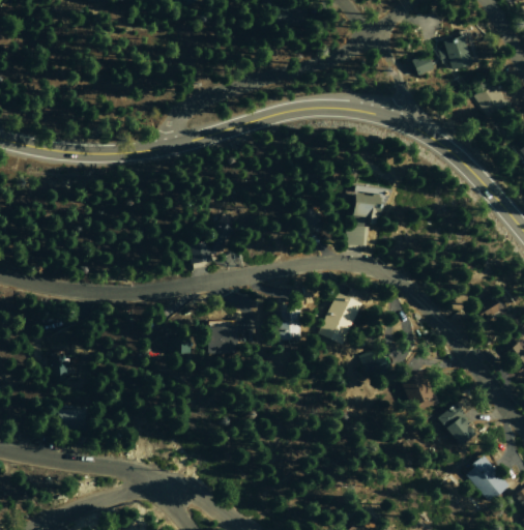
[(443,40),(445,49),(440,51),(444,63),(450,61),(453,69),(472,63),(463,34),(443,40)]
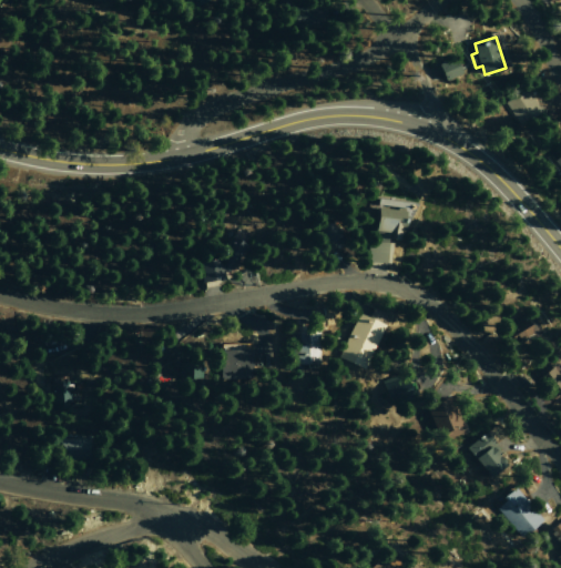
[(463,72),(456,57),(440,64),(448,80),(463,72)]
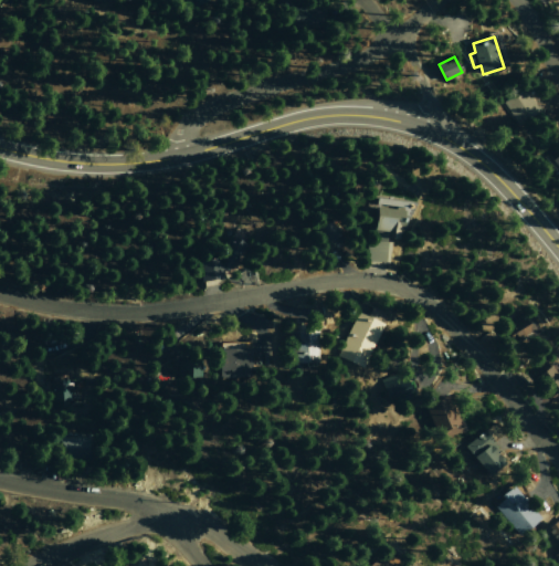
[(524,124),(544,108),(527,87),(507,103),(524,124)]
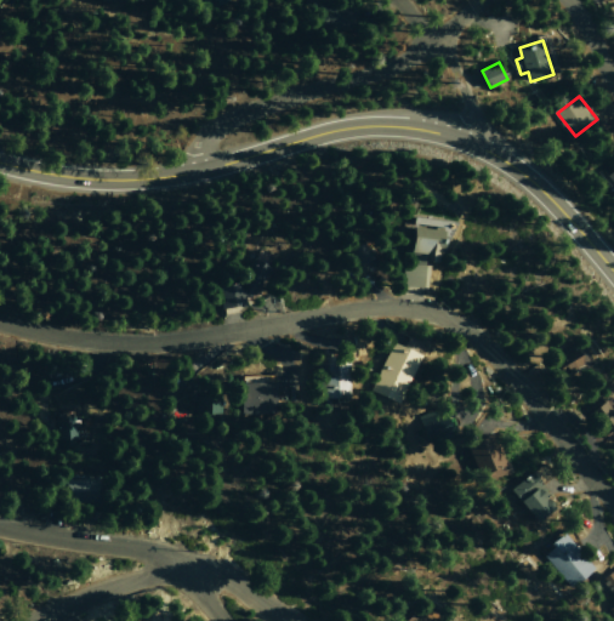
[(416,227),(444,229),(443,245),(445,245),(444,263),(431,261),(431,254),(413,252),(416,227)]
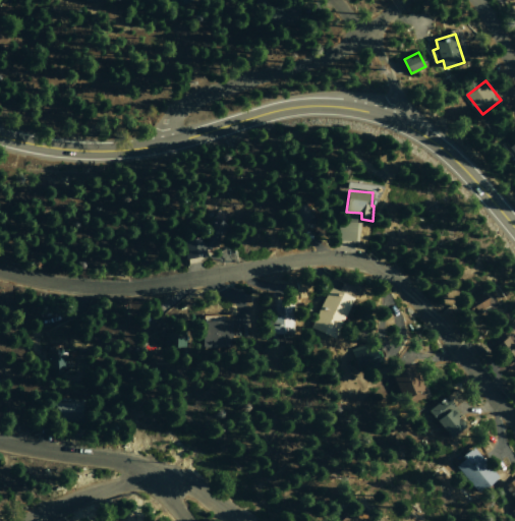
[(300,232),(290,214),(306,205),(317,224),(300,232)]
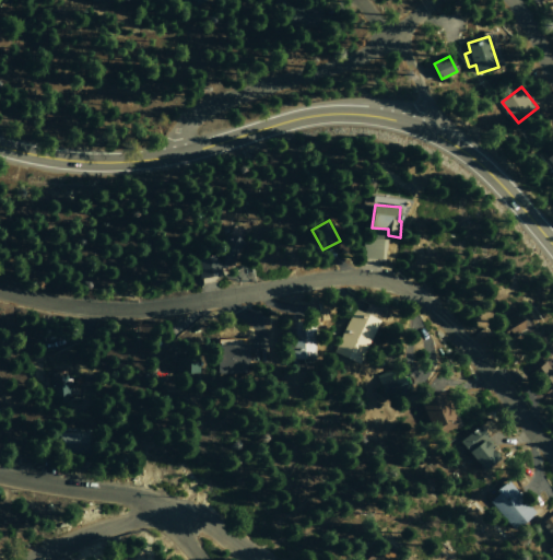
[(218,254),(227,232),(247,242),(233,270),(227,267),(222,268),(223,275),(201,278),(198,257),(218,254)]
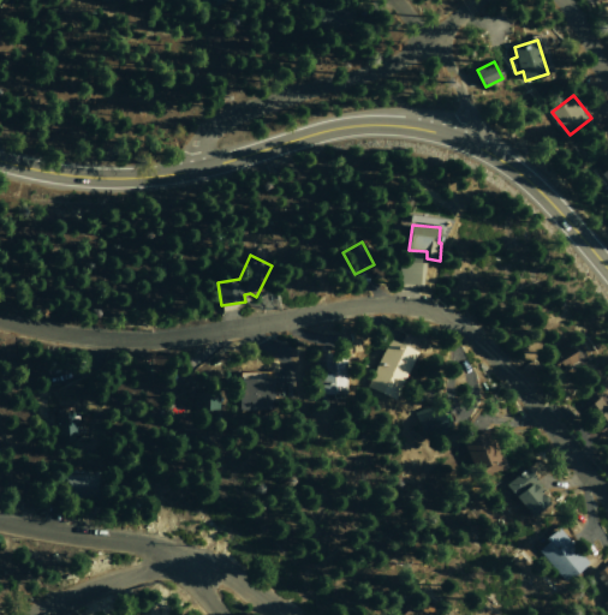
[(400,282),(425,285),(427,263),(401,261),(400,282)]
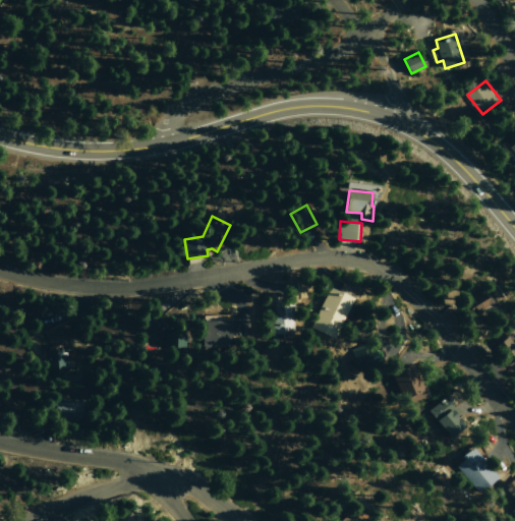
[(313,327),(331,287),(355,297),(338,337),(313,327)]
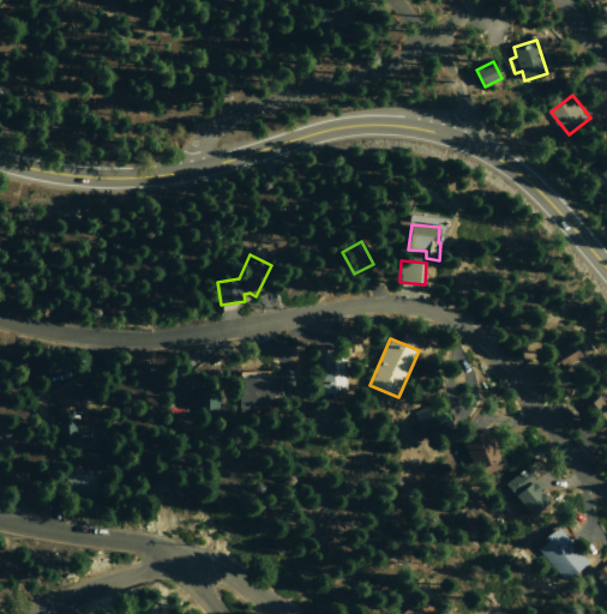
[(581,361),(568,368),(558,351),(552,355),(545,343),(556,338),(562,349),(571,344),(581,361)]
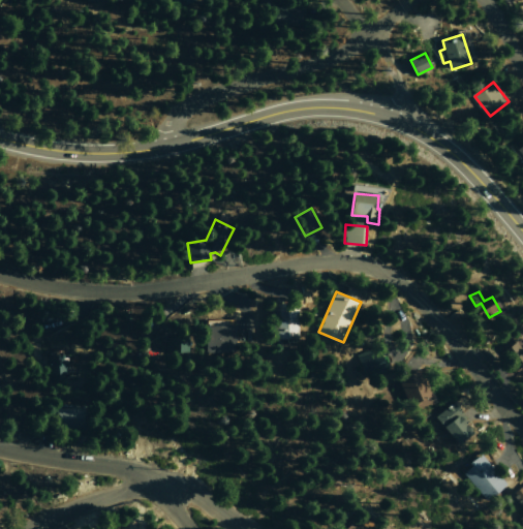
[(273,305),(274,340),(301,339),(300,304),(273,305)]
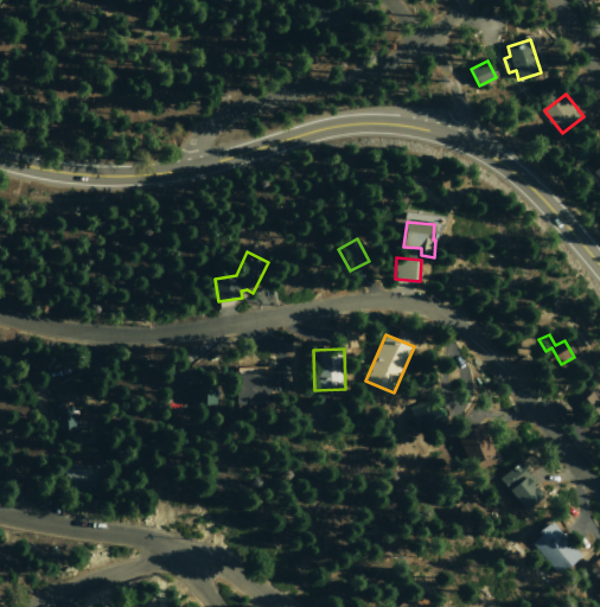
[(240,374),(242,407),(274,406),(273,372),(240,374)]
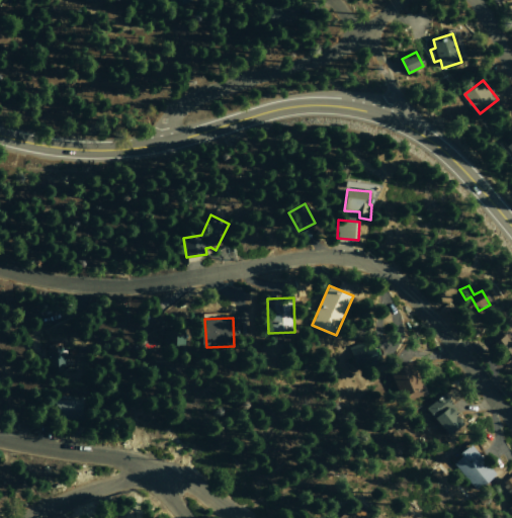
[(165,329),(165,345),(188,345),(188,321),(174,321),(174,329),(165,329)]
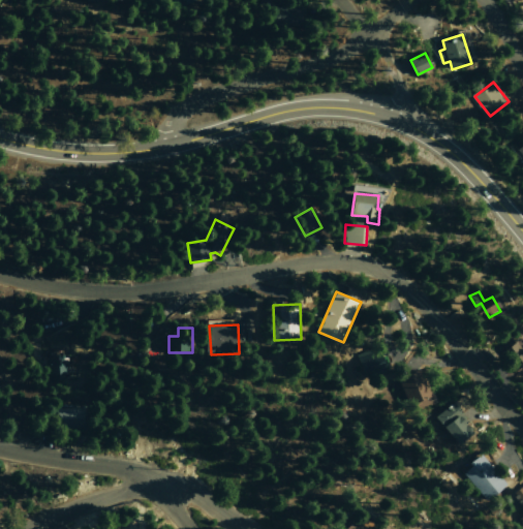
[(505,351),(520,370),(522,368),(522,344),(520,341),(505,351)]
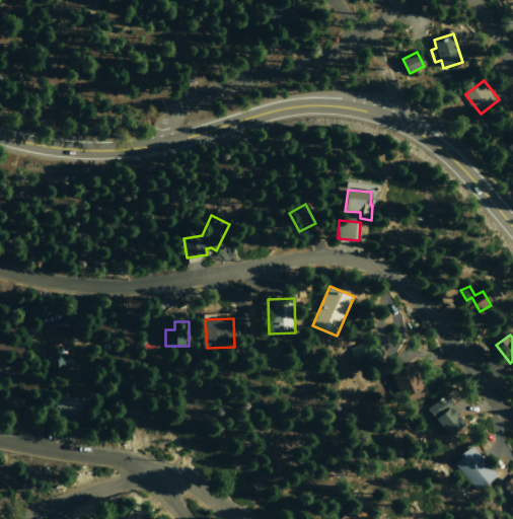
[(353,348),(373,343),(378,364),(358,370),(353,348)]
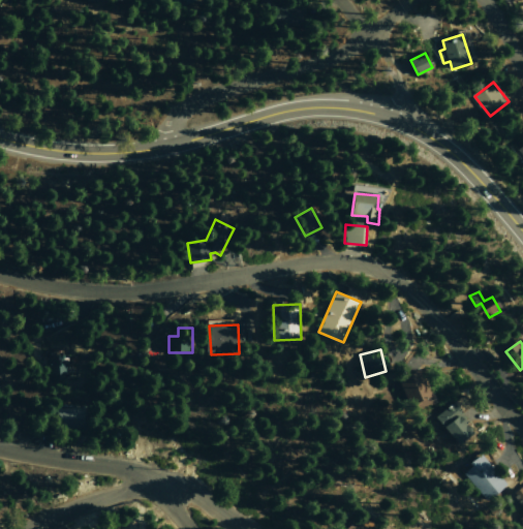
[(52,356),(55,380),(70,378),(66,354),(52,356)]
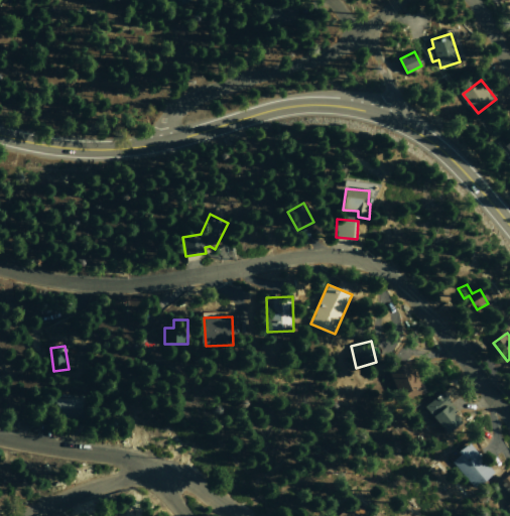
[(389,370),(400,395),(423,384),(412,359),(389,370)]
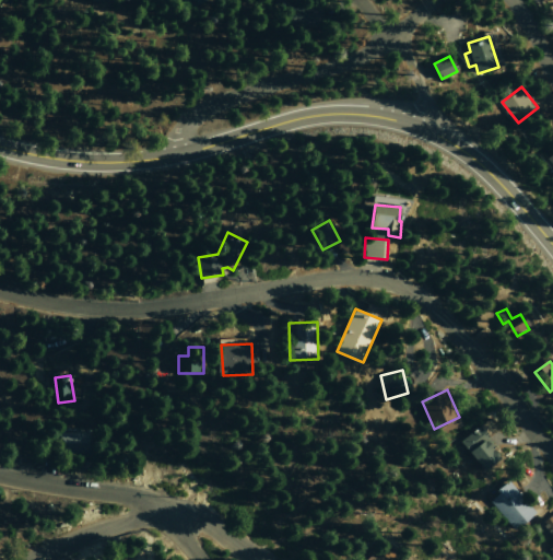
[(461,442),(485,471),(503,457),(494,447),(496,445),(481,426),(461,442)]
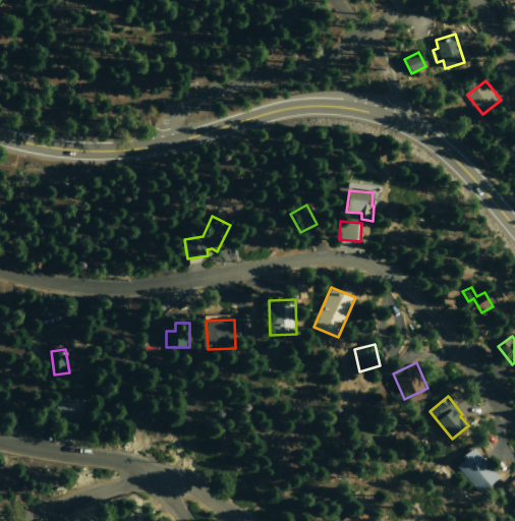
[(56,402),(86,402),(86,423),(56,423),(56,402)]
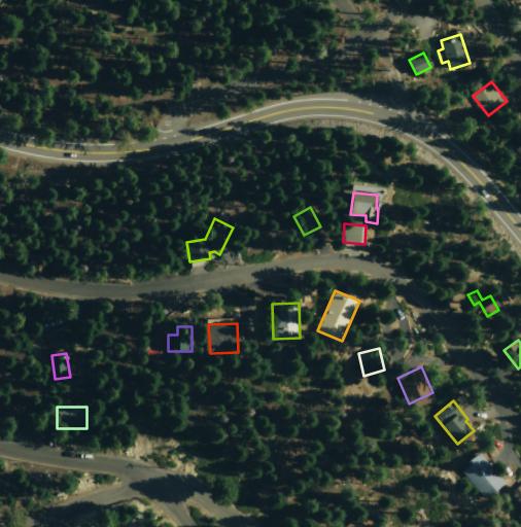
[(481,453),(507,481),(487,497),(464,471),(471,465),(470,464),(481,453)]
